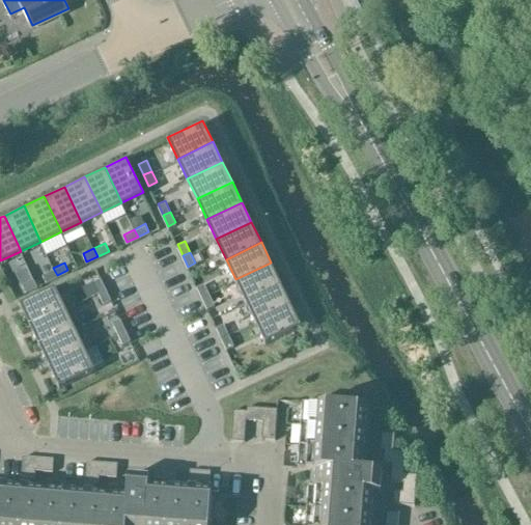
[(271,263),(235,279),(245,300),(280,282),(271,263)]
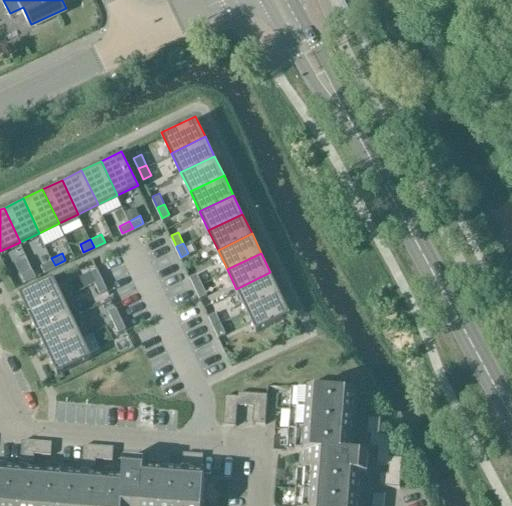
[(55,265),(51,258),(41,263),(44,270),(55,265)]
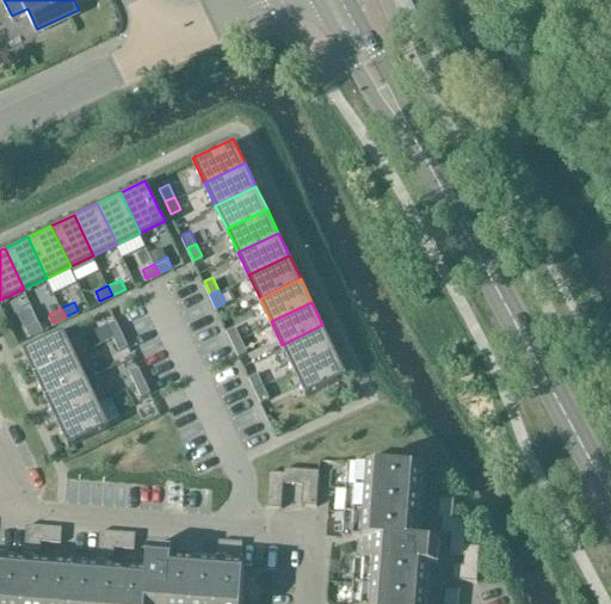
[(106,321),(112,334),(122,331),(116,318),(106,321)]
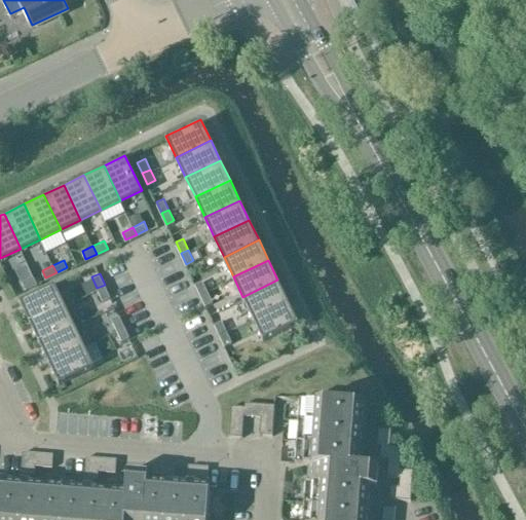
[(22,280),(26,287),(37,282),(33,274),(22,280)]
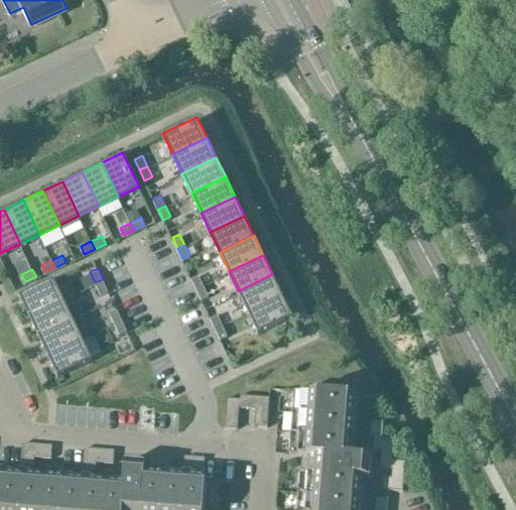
[(196,287),(204,283),(199,273),(190,276),(196,287)]
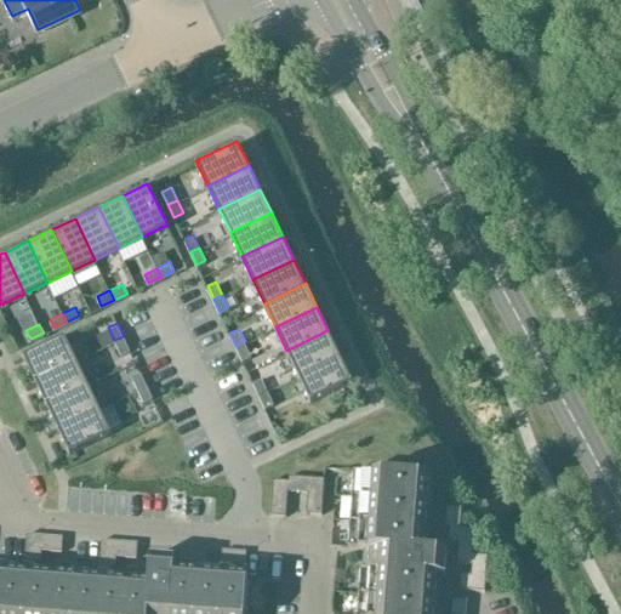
[(286,351),(298,374),(340,354),(328,330),(286,351)]
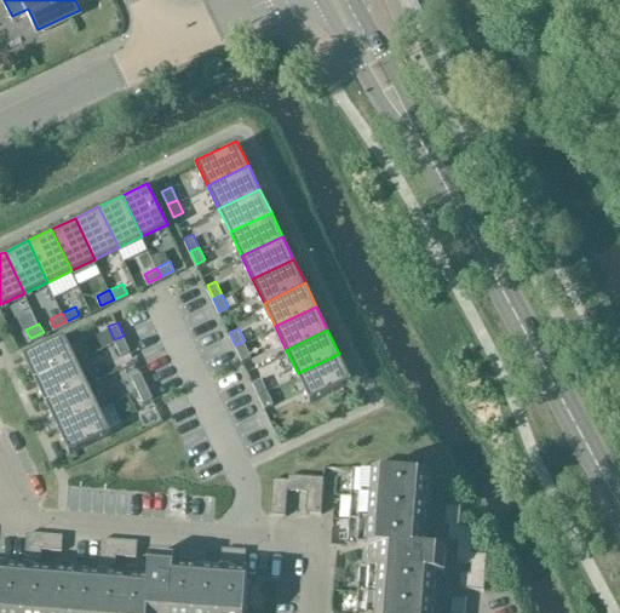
[(34,378),(76,357),(64,333),(23,353),(34,378)]
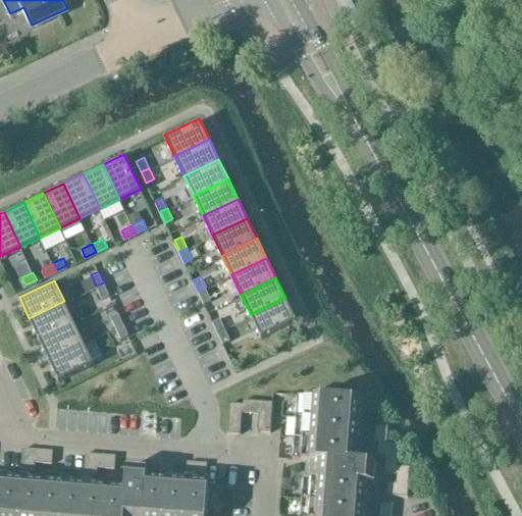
[(104,282),(96,286),(102,297),(109,293),(104,282)]
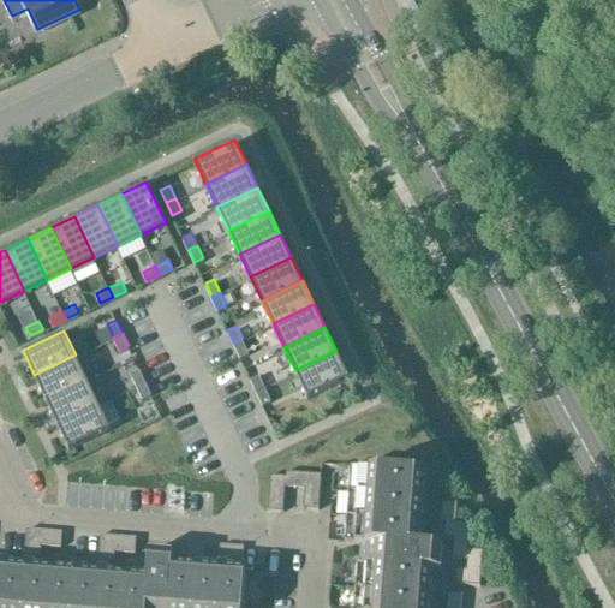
[(243,338),(233,343),(239,356),(249,351),(243,338)]
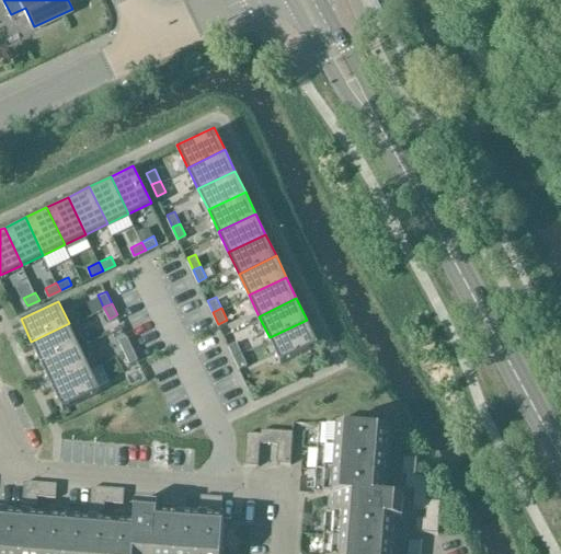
[(307,320),(270,337),(279,360),(318,342),(307,320)]
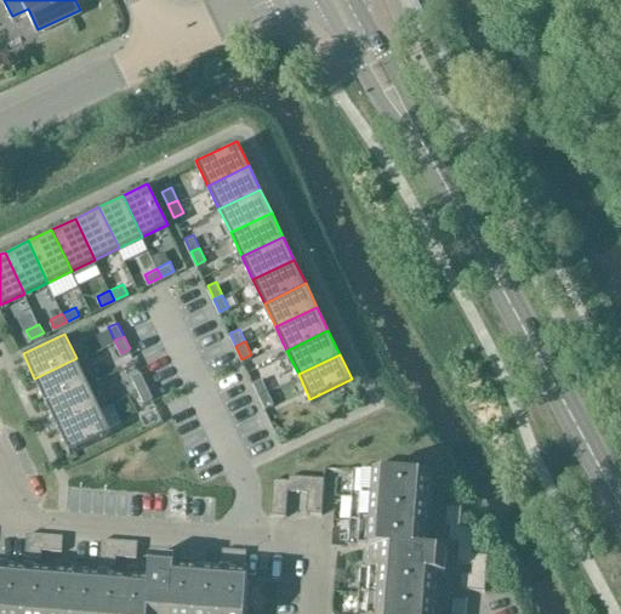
[(77,358),(34,379),(46,402),(87,382),(77,358)]
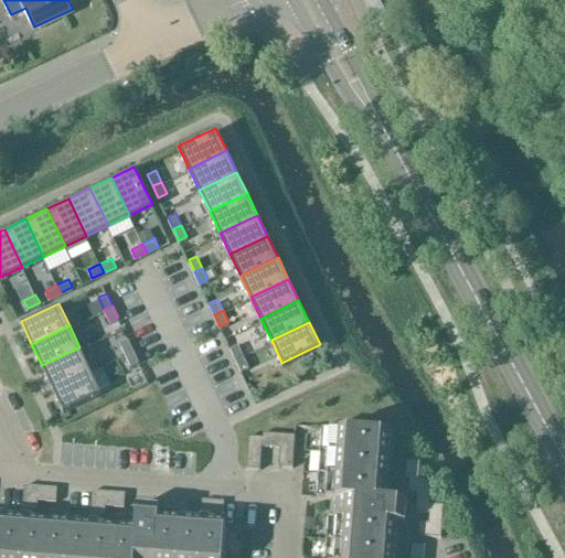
[(125,352),(132,349),(127,336),(119,340),(125,352)]
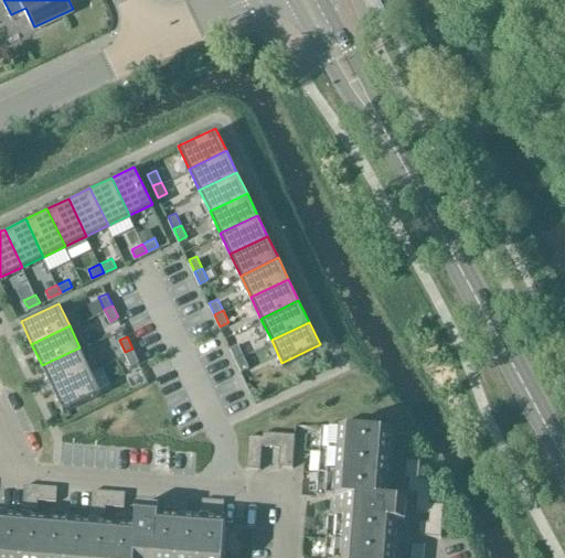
[(235,357),(243,353),(237,342),(230,345),(235,357)]
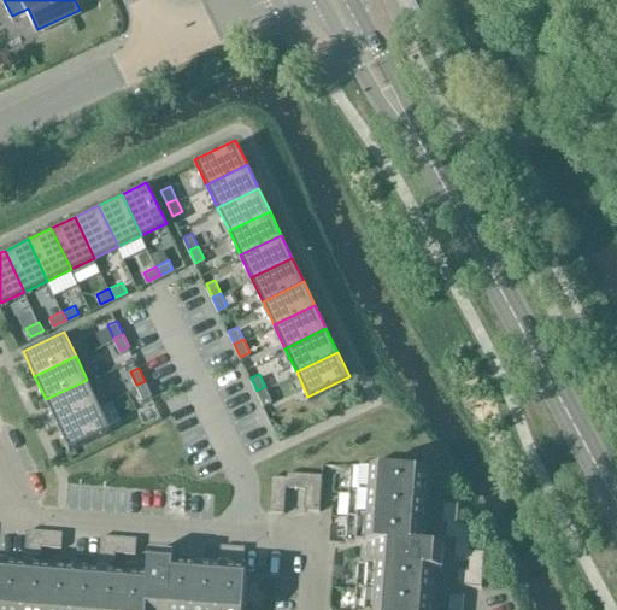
[(46,399),(57,423),(98,403),(87,380),(46,399)]
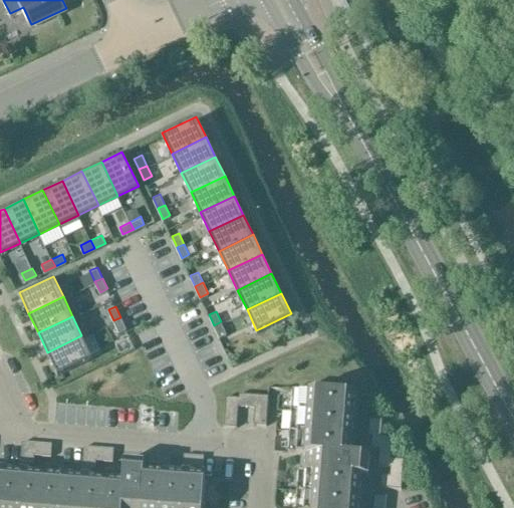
[(120,317),(113,320),(118,331),(125,327),(120,317)]
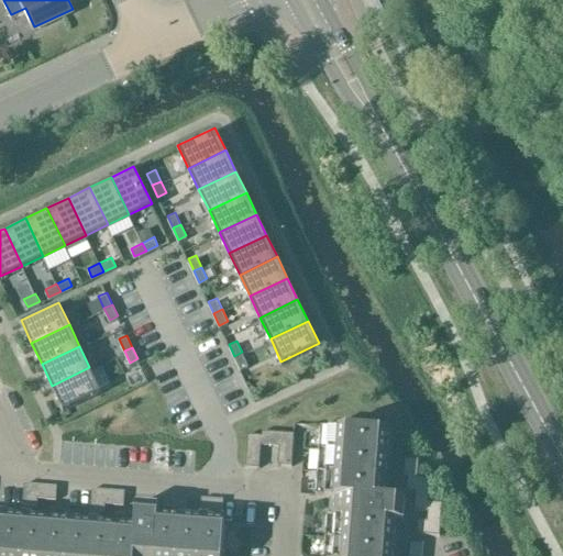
[(242,352),(234,356),(240,367),(247,364),(242,352)]
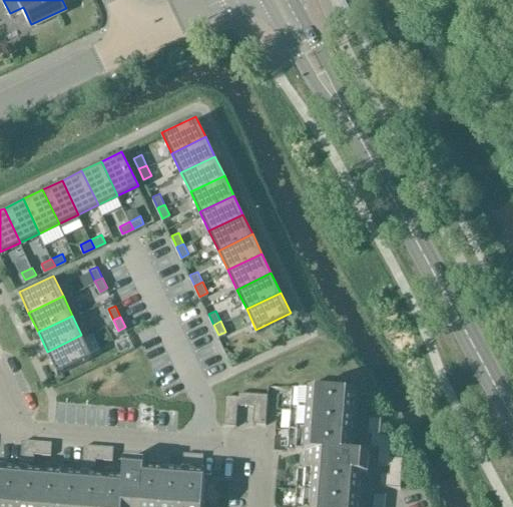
[(91,356),(81,335),(47,352),(57,372),(91,356)]
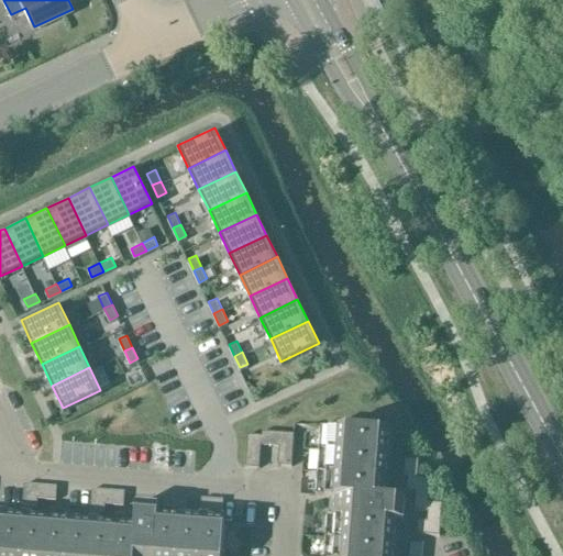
[(317,467),(315,491),(331,492),(329,510),(327,510),(324,534),(322,555),(393,555),(393,552),(394,540),(396,518),(404,519),(406,497),(384,495),(386,473),(388,451),(389,427),(320,422),(319,445),(317,467)]
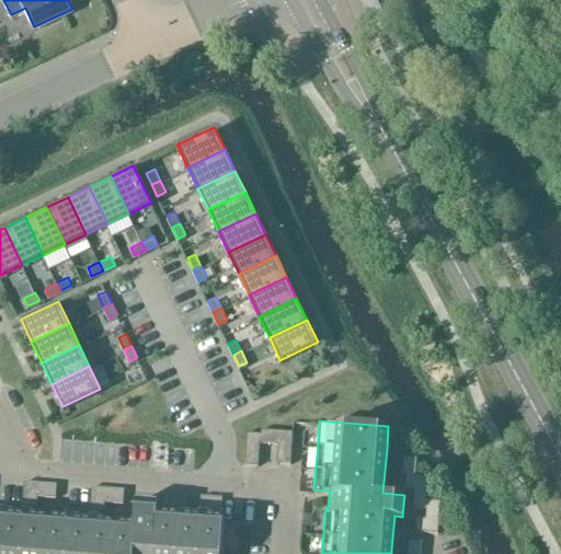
[(270,426),(261,426),(261,430),(260,439),(268,440),(270,426)]
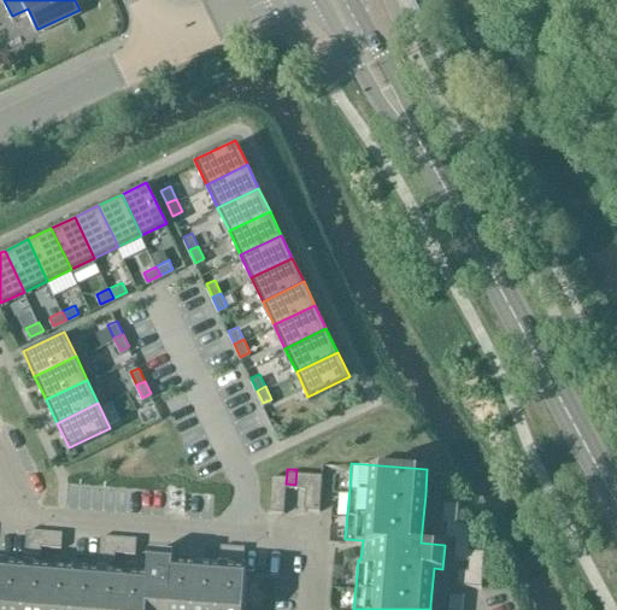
[(307,470),(297,469),(295,485),(306,486),(306,481),(307,470)]
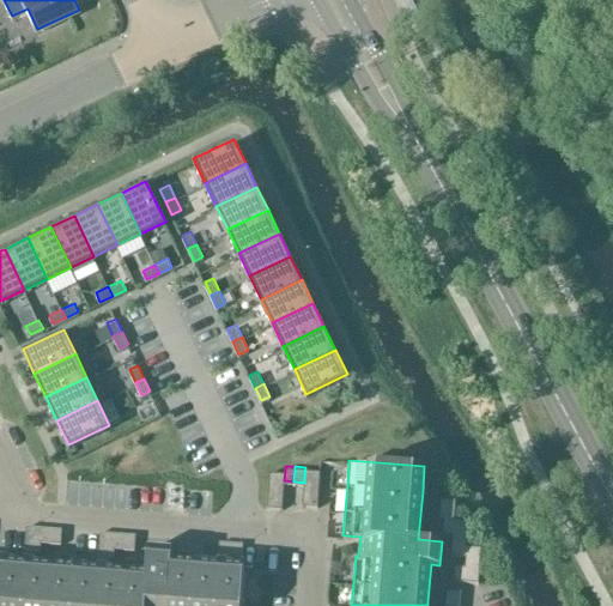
[(320,479),(320,468),(305,467),(304,478),(309,478),(320,479)]
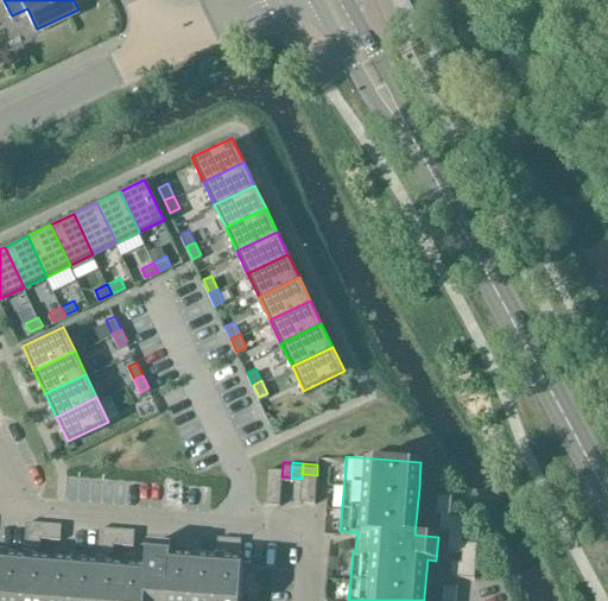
[(266,476),(277,476),(282,476),(283,467),(267,466),(266,476)]
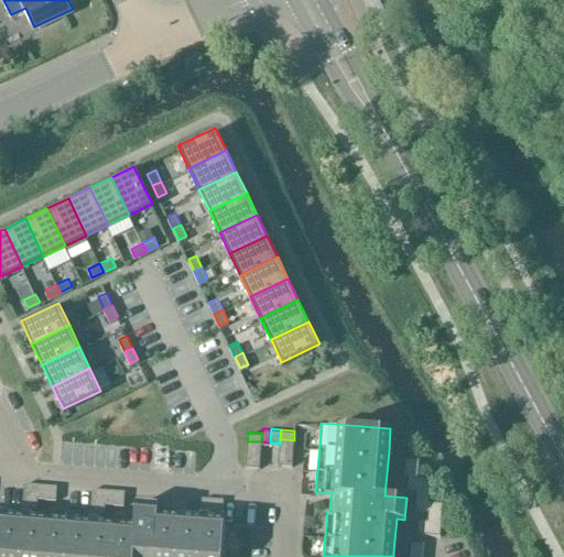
[(283,452),(293,454),(294,440),(284,439),(283,452)]
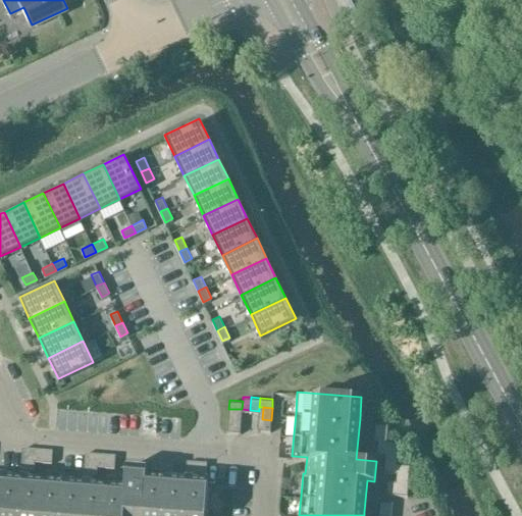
[(228,409),(227,420),(237,421),(238,409),(228,409)]
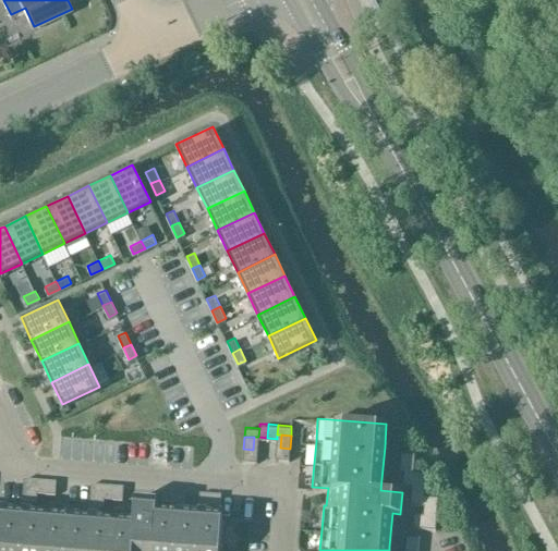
[(289,458),(290,449),(280,448),(276,448),(275,457),(289,458)]
